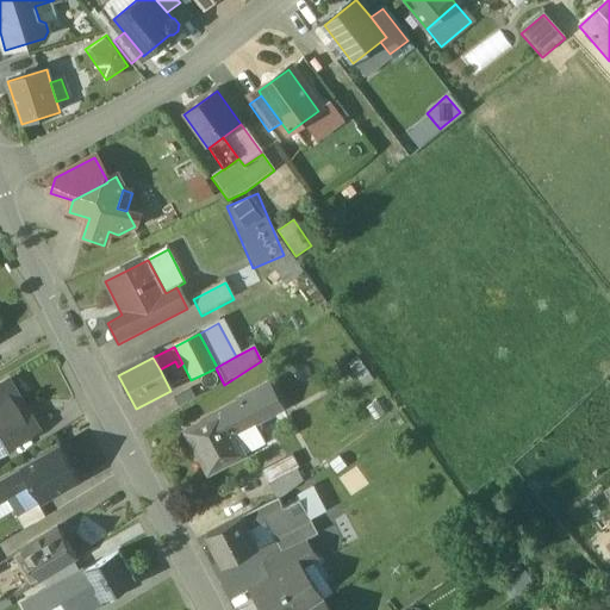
[(0,456),(37,434),(6,385),(0,388),(0,456)]
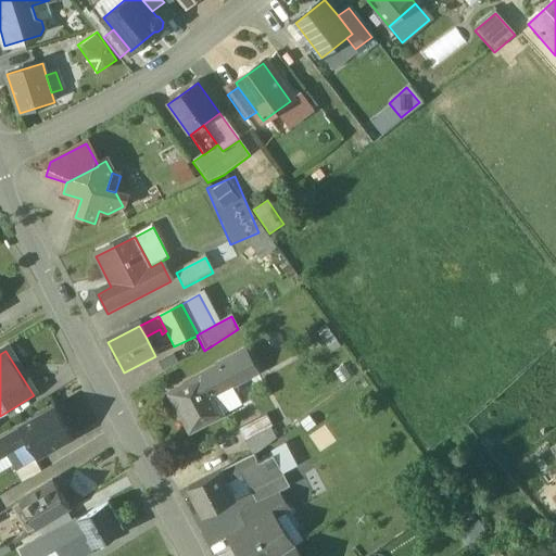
[(222,370),(211,376),(219,393),(220,395),(231,390),(222,370)]
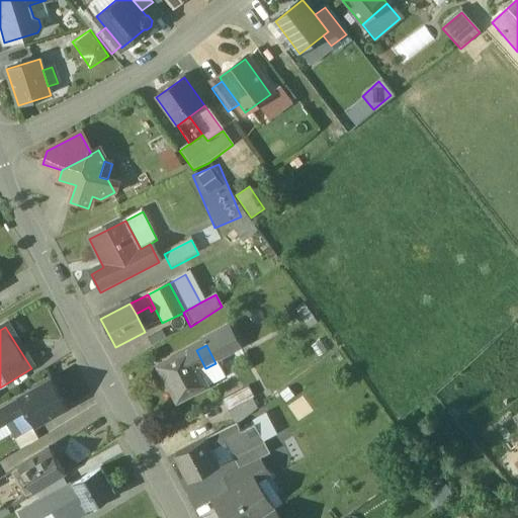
[(196,350),(157,370),(176,407),(207,391),(197,369),(204,366),(196,350)]
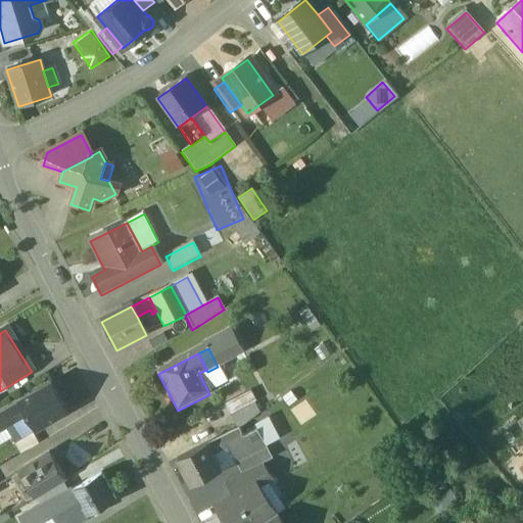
[(66,416),(50,386),(19,402),(20,405),(0,415),(0,420),(6,431),(28,419),(36,433),(66,416)]
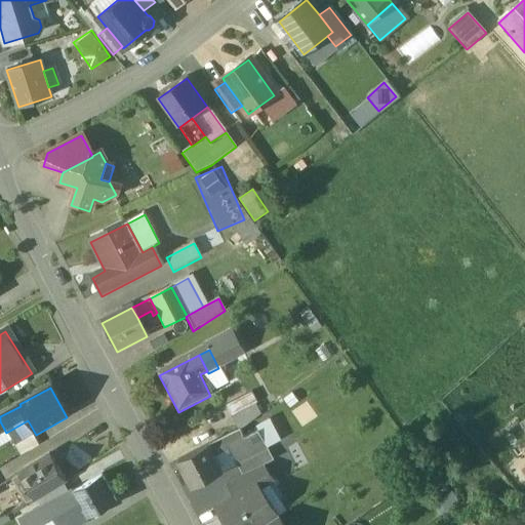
[(250,394),(226,407),(231,418),(255,406),(256,405),(250,394)]
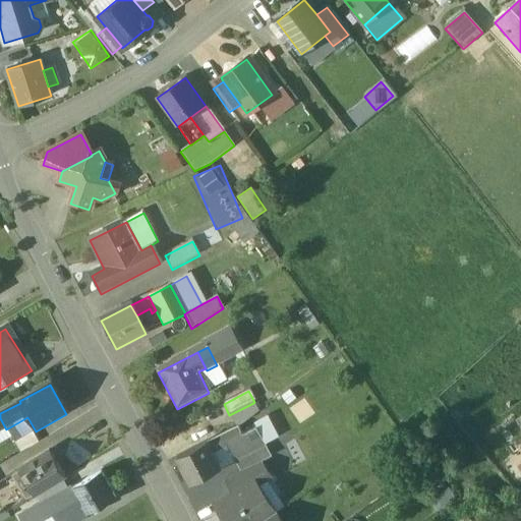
[(253,403),(229,415),(236,428),(237,427),(257,412),(253,403)]
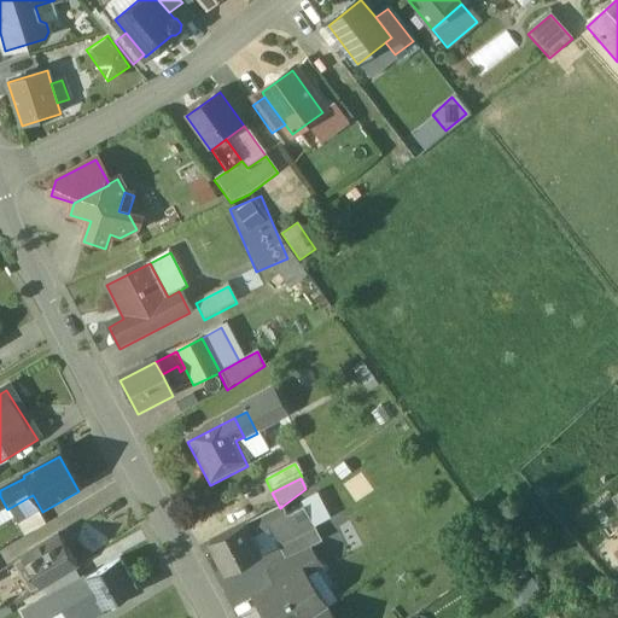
[(33,495),(7,509),(17,526),(42,512),(33,495)]
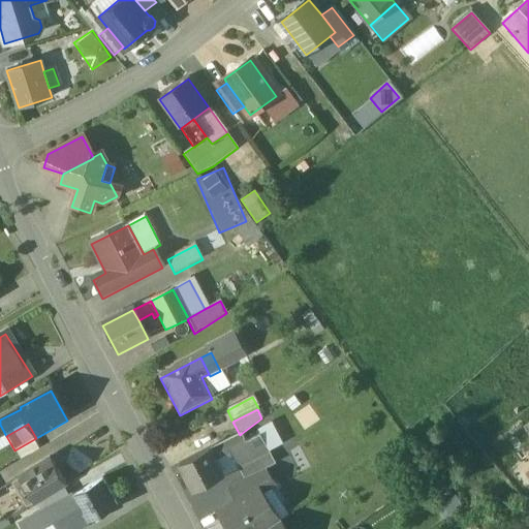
[(520,424),(502,437),(521,463),(528,456),(528,436),(524,429),(520,424)]
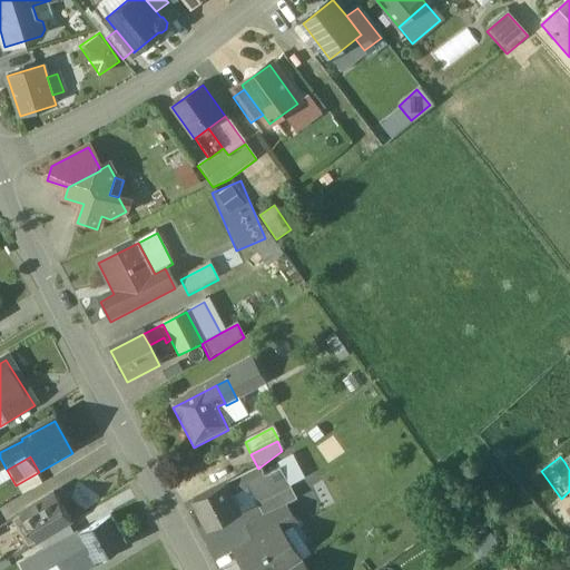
[(258,469),(224,487),(231,499),(247,490),(248,493),(266,482),(264,478),(259,468),(258,469)]
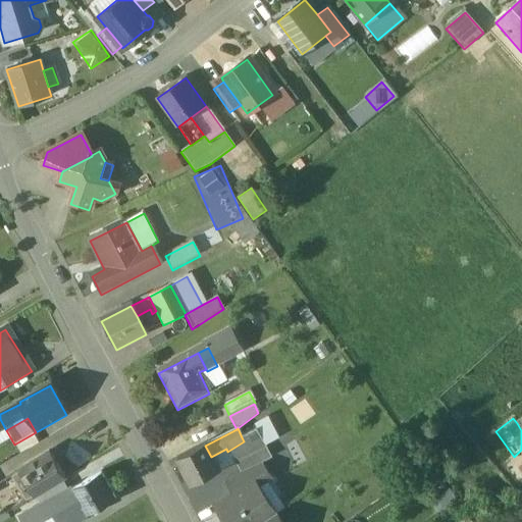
[(255,430),(242,437),(244,441),(227,452),(233,465),(265,449),(264,448),(255,430)]
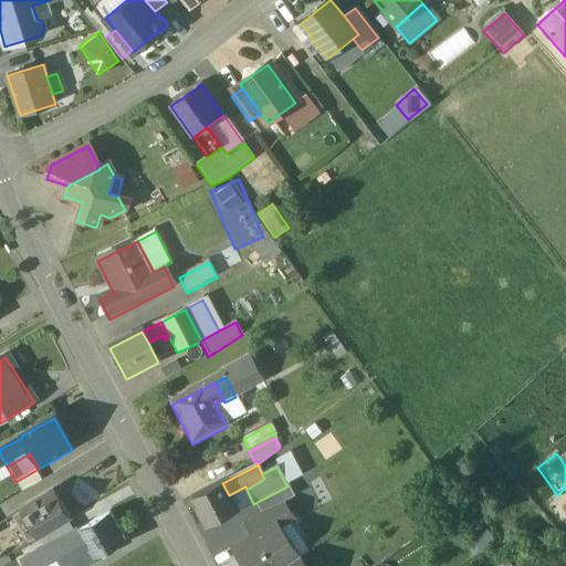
[(34,473),(16,483),(23,495),(41,485),(34,473)]
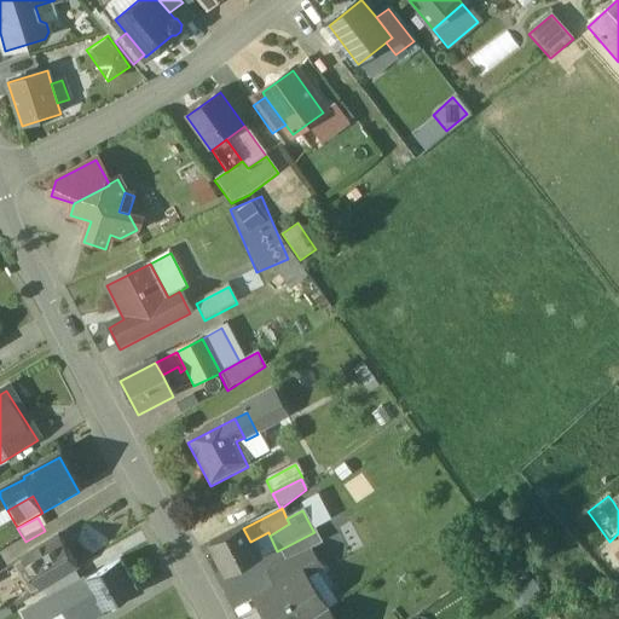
[(327,524),(313,531),(314,532),(277,551),(284,563),(310,551),(334,538),(327,524)]
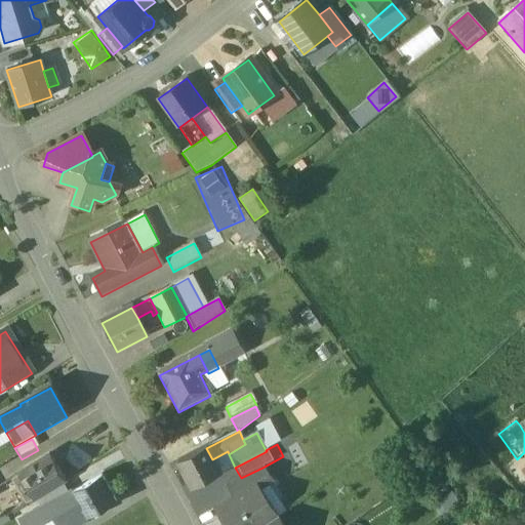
[(206,448),(175,465),(190,492),(220,476),(212,459),(206,448)]
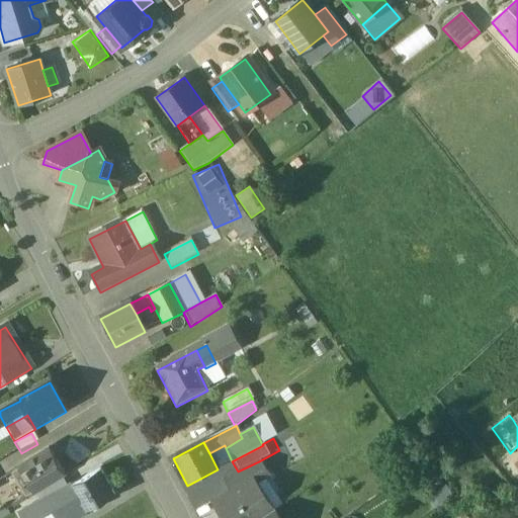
[(49,451),(12,473),(19,486),(17,487),(25,500),(64,477),(49,451)]
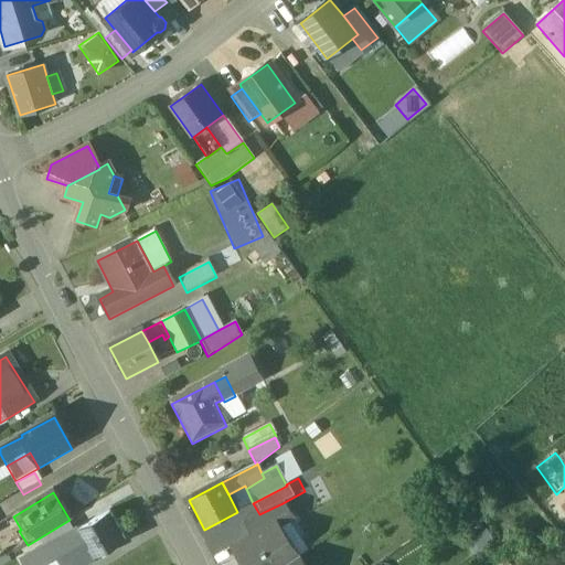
[(259,514),(242,523),(253,540),(275,525),(279,531),(294,522),(283,503),(259,514)]
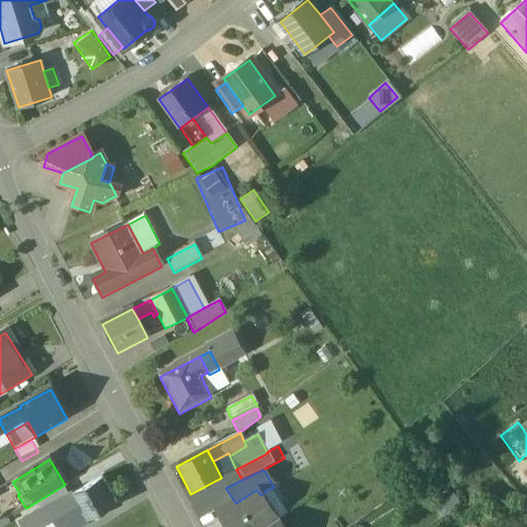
[(101,481),(72,496),(72,497),(79,510),(86,524),(115,507),(101,481)]
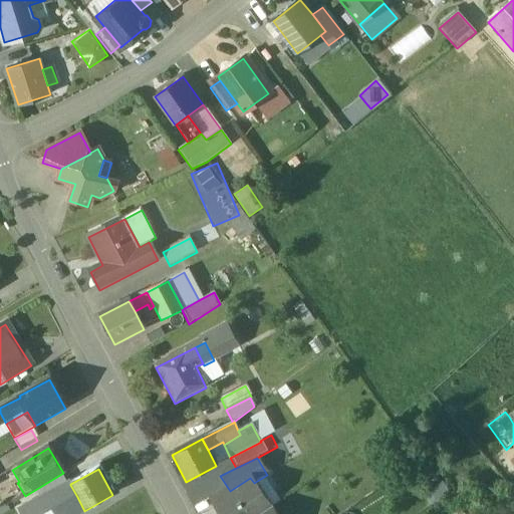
[(250,478),(230,491),(214,501),(223,513),(222,513),(261,513),(270,508),(254,483),(250,478)]
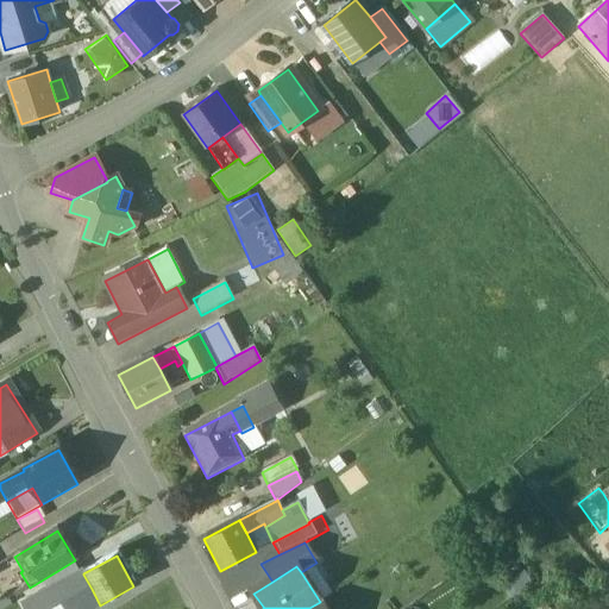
[(83,575),(57,589),(66,604),(74,600),(92,589),(83,575)]
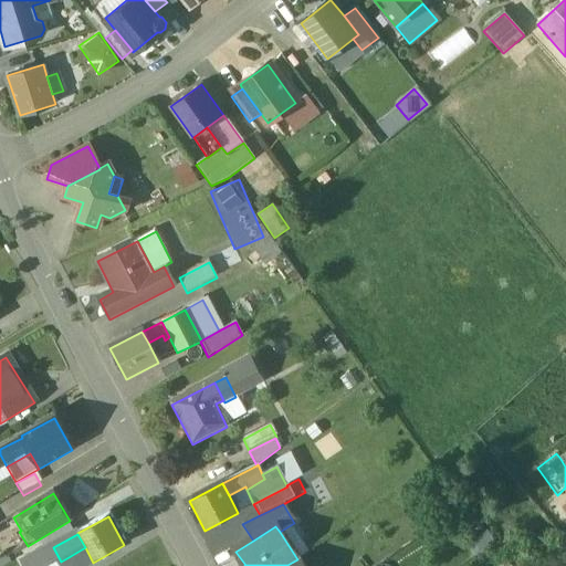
[(61,562),(53,547),(21,565),(73,565),(69,557),(61,562)]
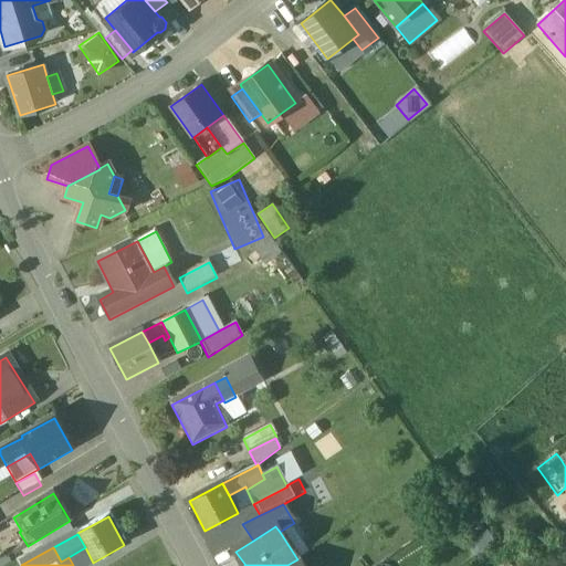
[(85,547),(69,557),(73,565),(86,565),(93,563),(85,547)]
